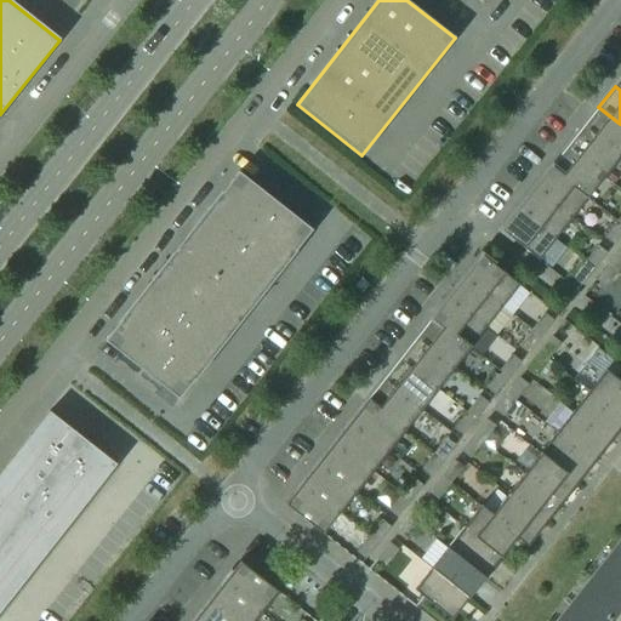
[(620,154),(620,124),(598,107),(582,127),(620,157),(620,154)]
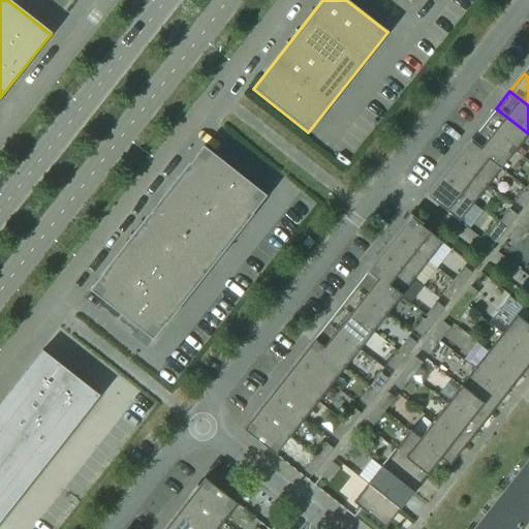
[(528,133),(496,109),(483,126),(515,151),(528,133)]
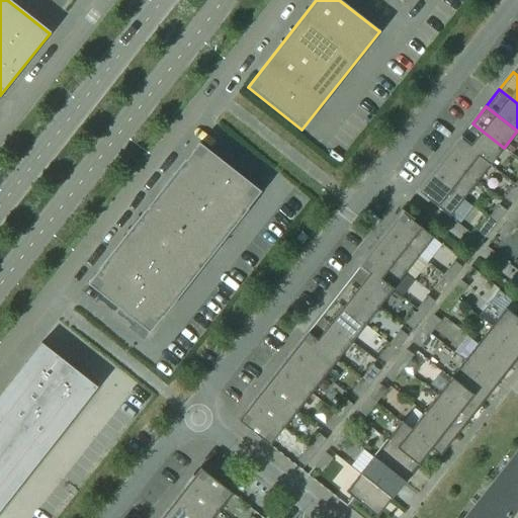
[(504,148),(472,123),(458,141),(490,165),(504,148)]
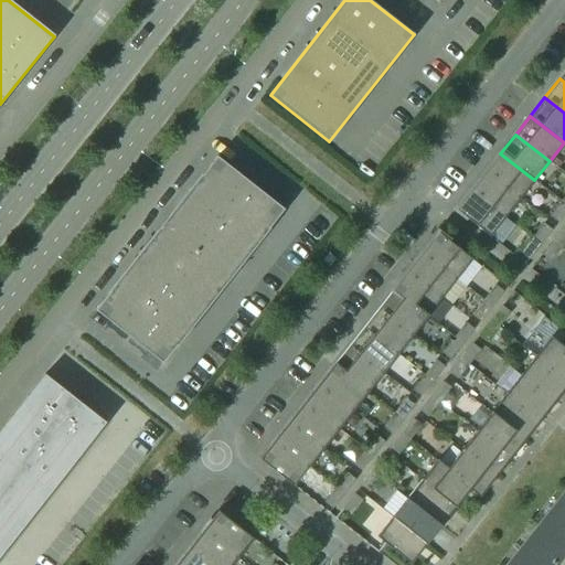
[(534,180),(500,153),(486,171),(520,199),(534,180)]
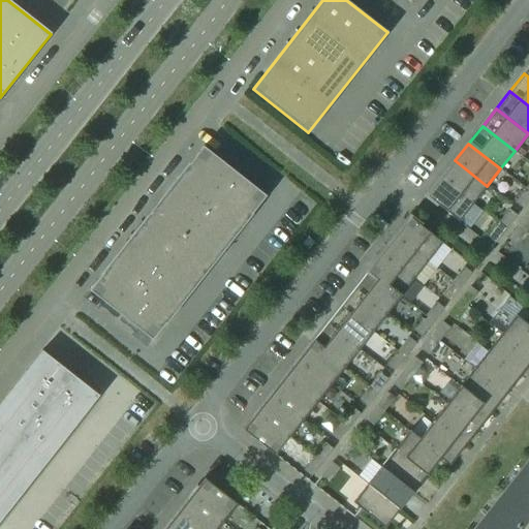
[(203,147),(88,290),(152,341),(266,196),(203,147)]
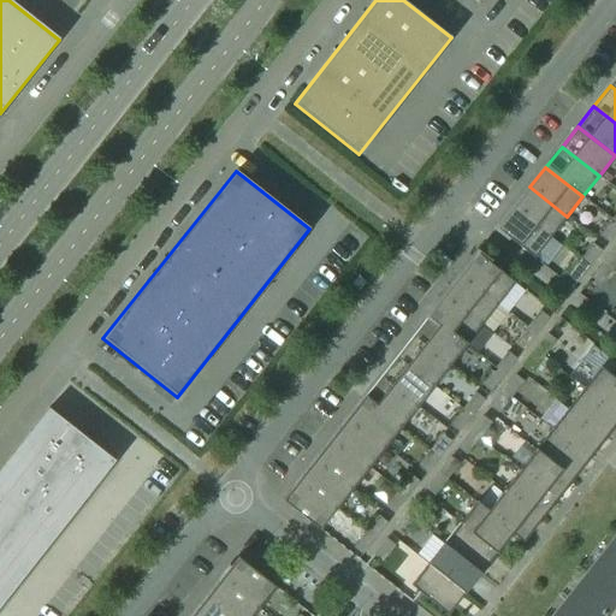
[(567,217),(529,187),(513,207),(550,237),(567,217)]
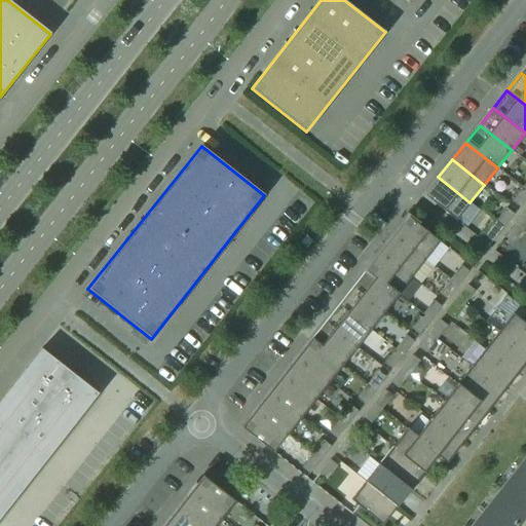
[(470,202),(438,177),(423,195),(448,215),(447,215),(455,221),(470,202)]
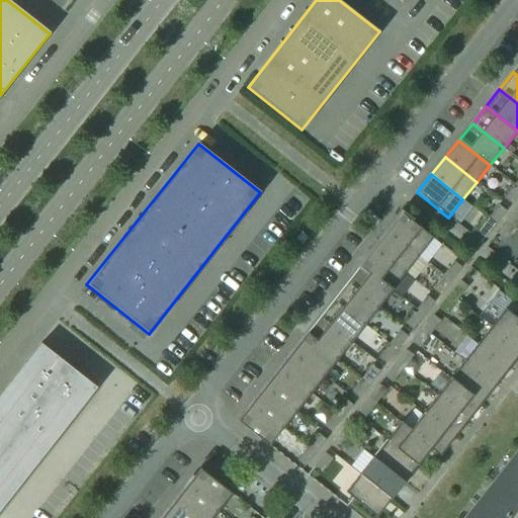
[(512,203),(517,194),(517,186),(515,184),(504,197),(512,203)]
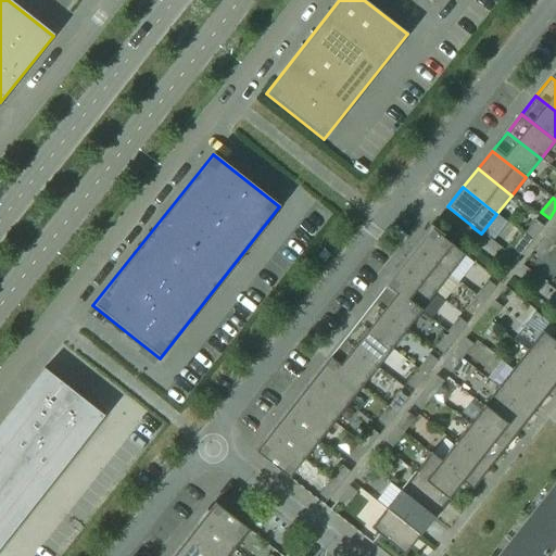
[(531,241),(542,227),(534,220),(523,235),(531,241)]
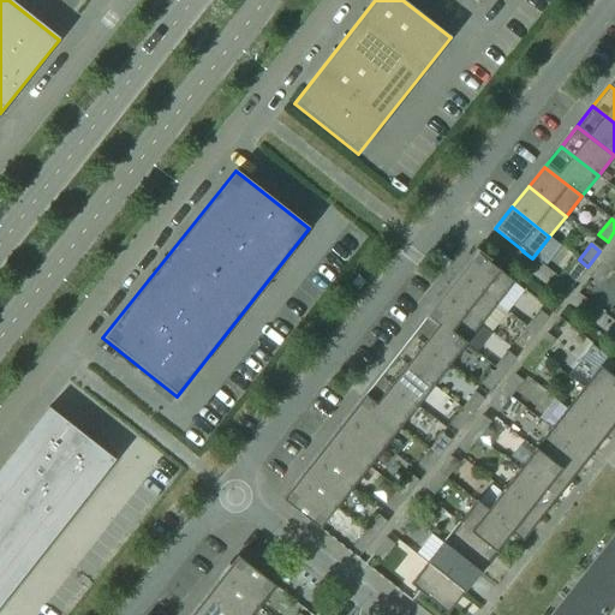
[(611,269),(614,263),(614,245),(614,246),(603,262),(611,269)]
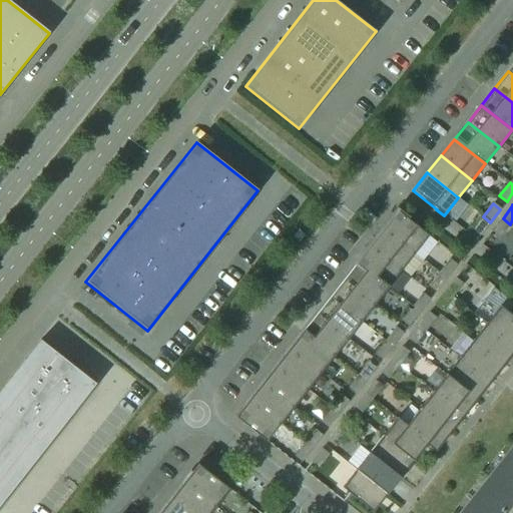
[(429,235),(421,229),(420,229),(397,211),(383,229),(414,253),(429,235)]
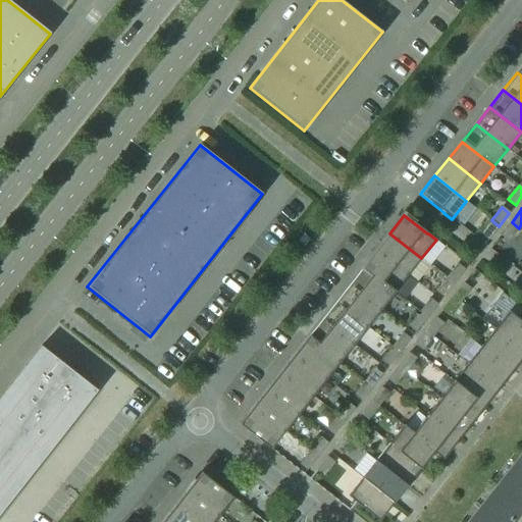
[(488,240),(499,226),(491,220),(481,233),(488,240)]
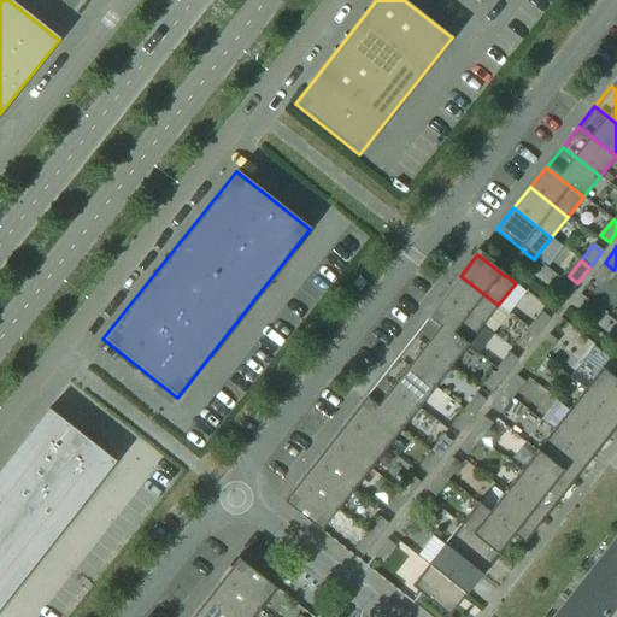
[(600,286),(613,270),(605,263),(592,278),(600,286)]
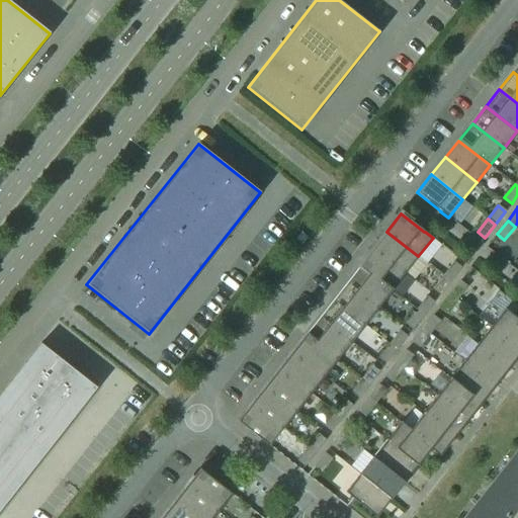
[(418,256),(386,232),(373,249),(405,273),(418,256)]
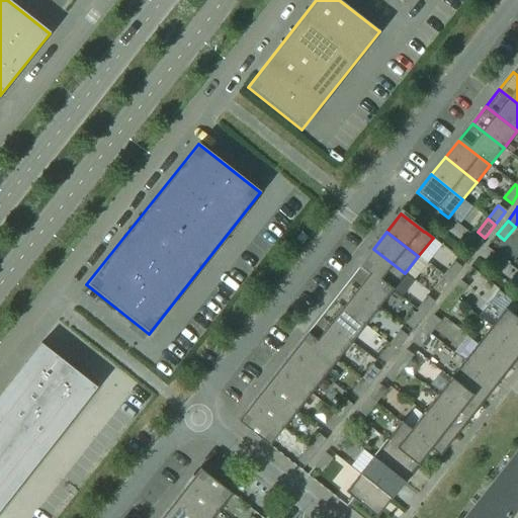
[(405,273),(373,249),(359,266),(391,290),(405,273)]
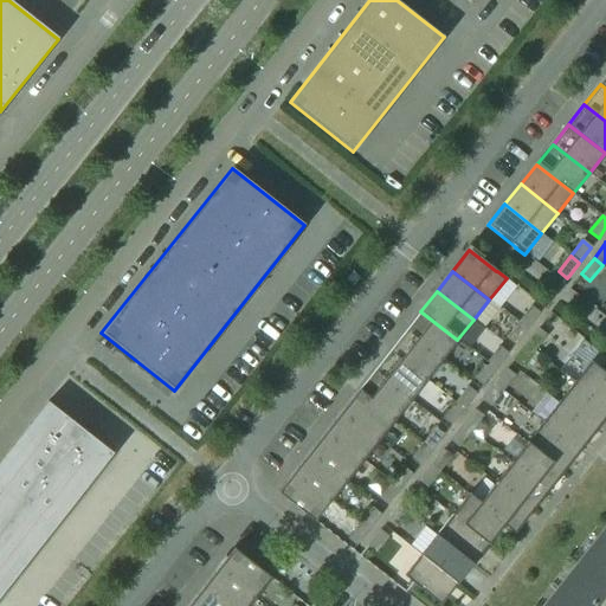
[(527,329),(539,314),(530,307),(519,322),(527,329)]
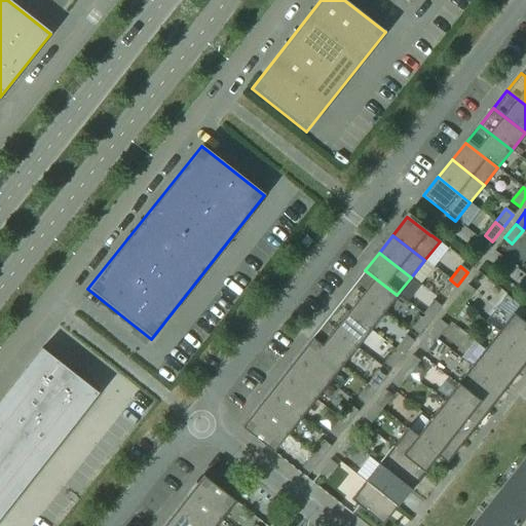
[(397,295),(365,270),(351,287),(383,312),(397,295)]
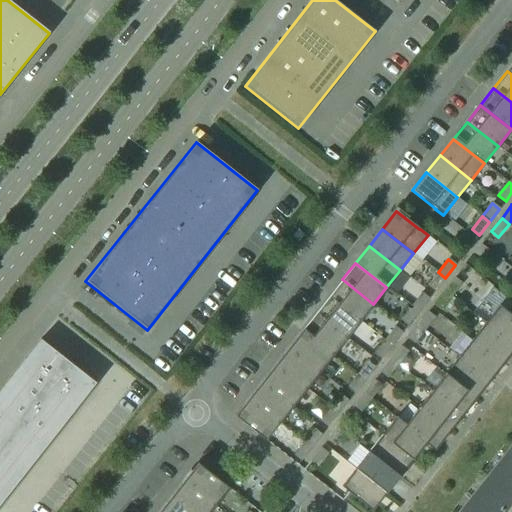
[(435,291),(445,278),(438,272),(428,285),(435,291)]
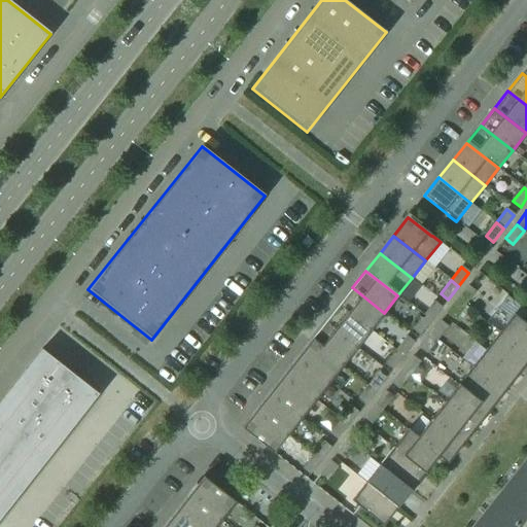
[(464,305),(476,291),(467,286),(457,300),(464,305)]
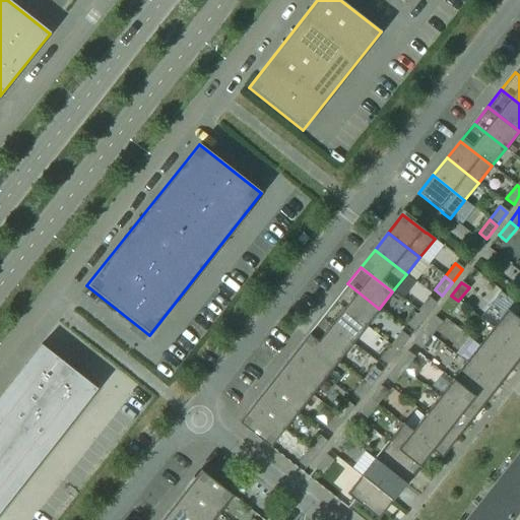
[(379,309),(347,283),(334,301),(366,326),(379,309)]
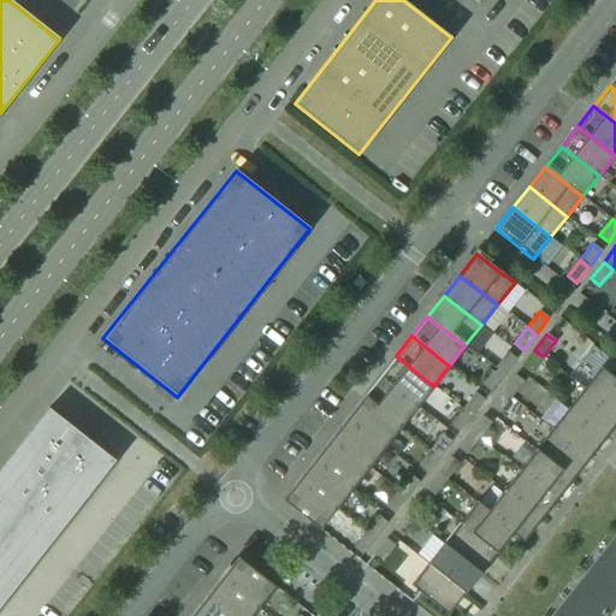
[(531,373),(543,356),(534,350),(522,366),(531,373)]
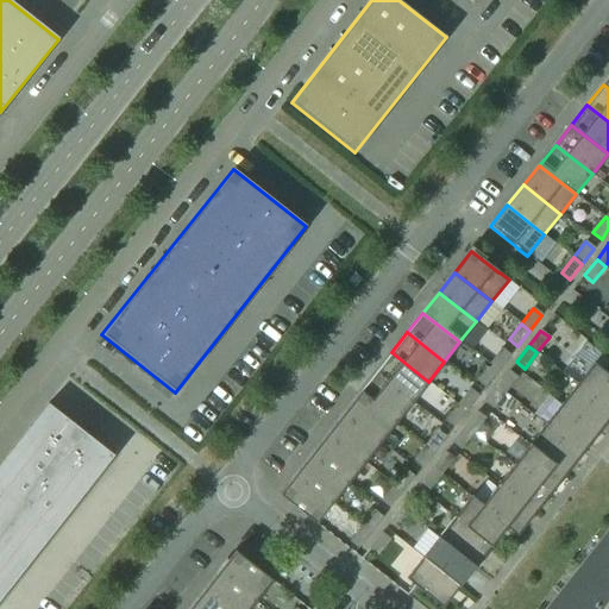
[(497,371),(510,355),(501,349),(489,364),(497,371)]
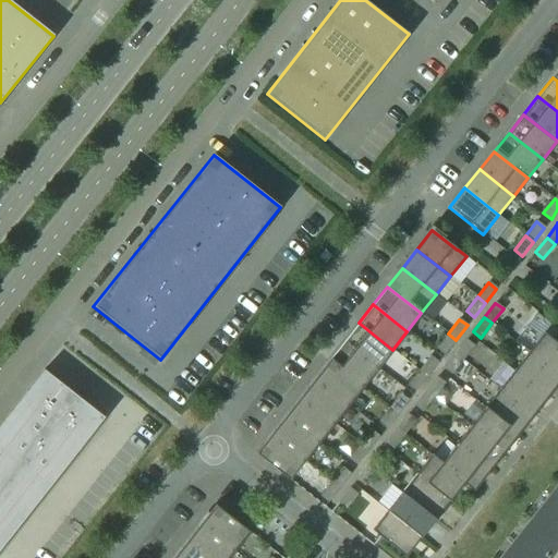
[(392,350),(359,323),(343,341),(377,368),(392,350)]
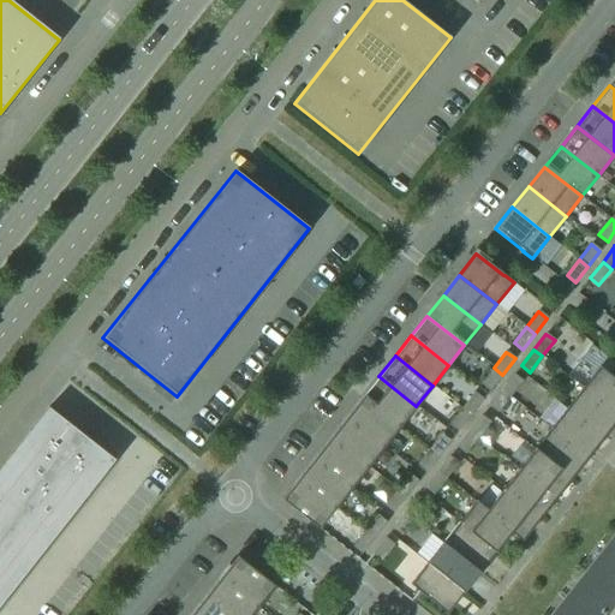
[(614,378),(599,366),(583,388),(614,413),(614,378)]
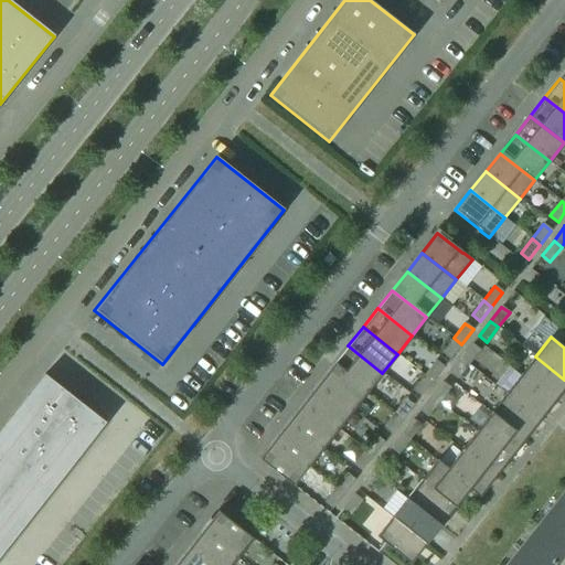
[(450,359),(461,344),(454,338),(443,352),(450,359)]
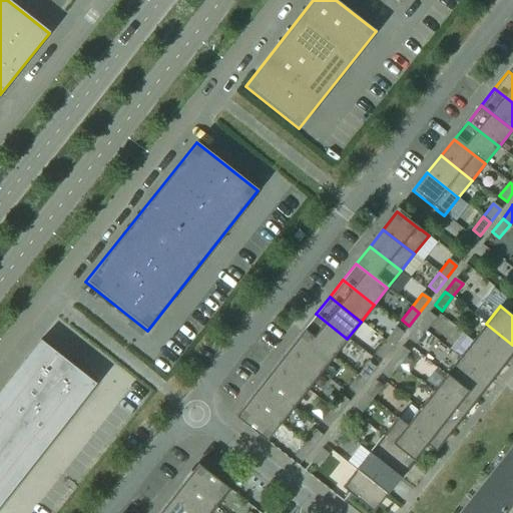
[(425,332),(436,318),(429,313),(418,326),(425,332)]
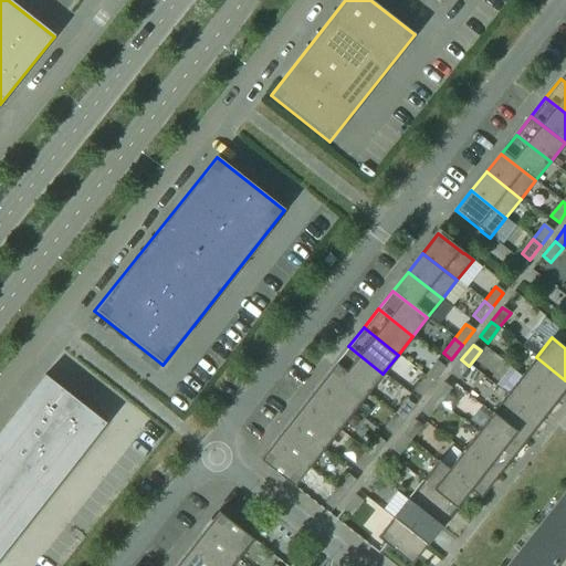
[(383,374),(348,346),(334,365),(368,392),(383,374)]
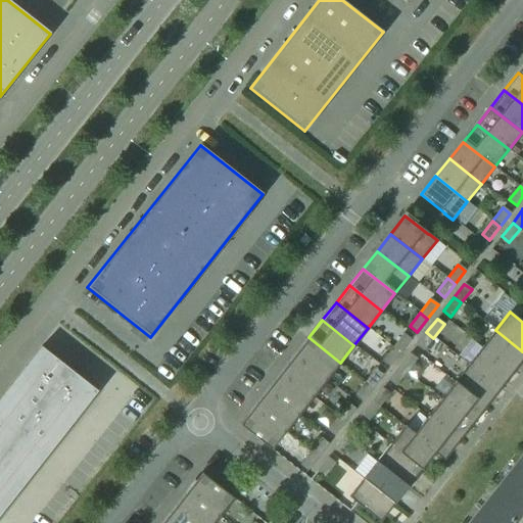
[(522,360),(522,351),(495,330),(482,347),(513,372),(522,360)]
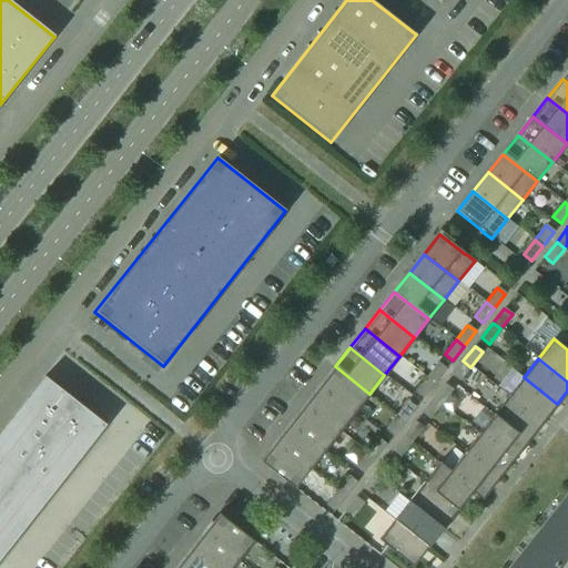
[(459,382),(470,367),(463,361),(452,375),(459,382)]
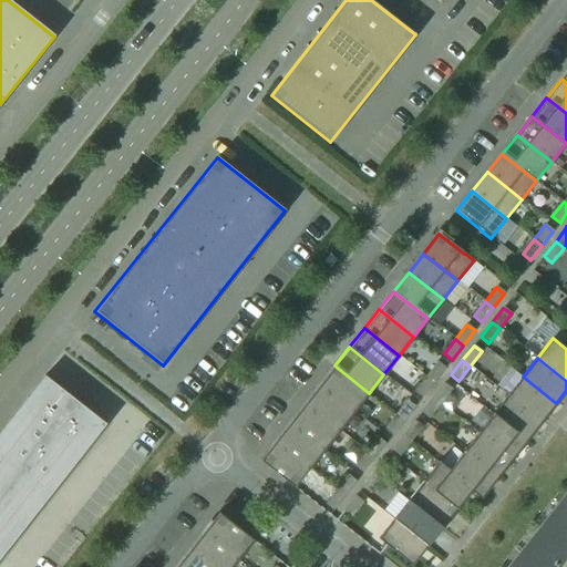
[(445,368),(437,362),(425,377),(434,383),(445,368)]
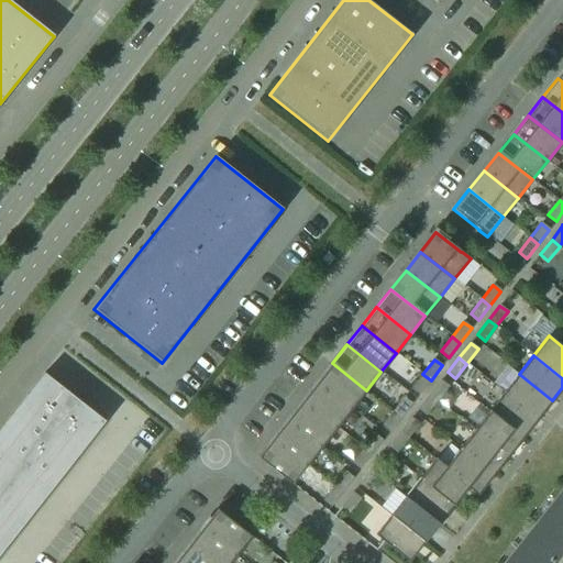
[(366,390),(332,363),(317,382),(351,409),(366,390)]
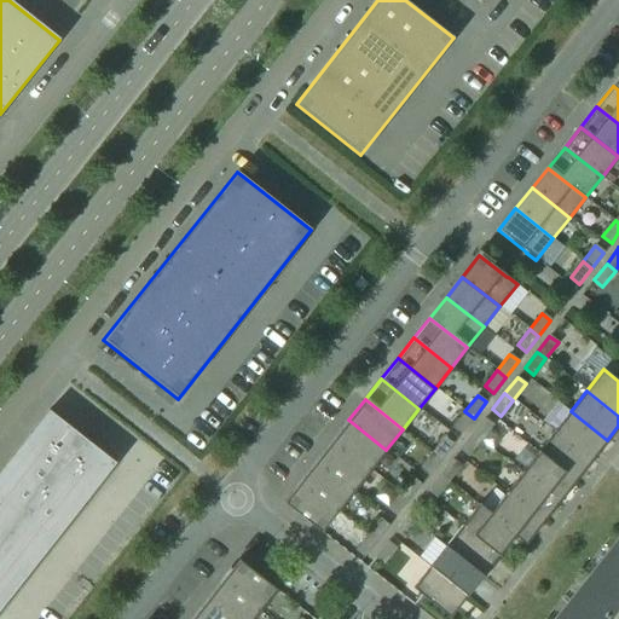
[(70,428),(48,410),(10,460),(33,476),(70,428)]
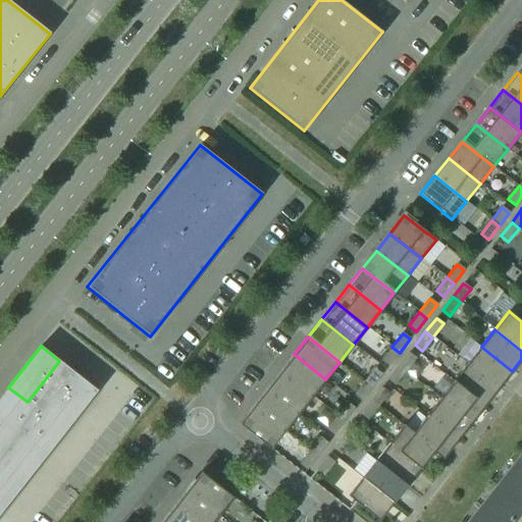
[(388,366),(400,353),(392,347),(381,360),(388,366)]
